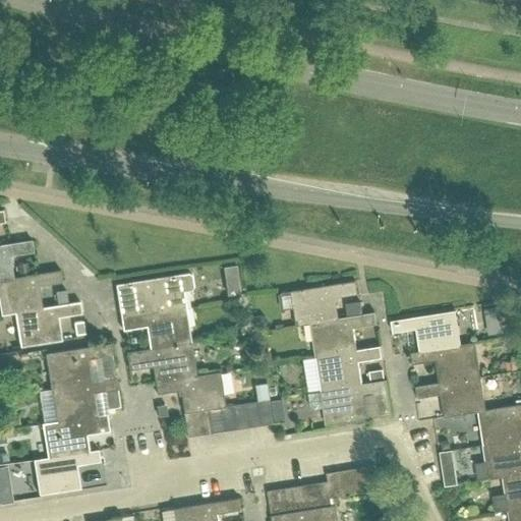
[(0,279),(13,277),(13,276),(9,254),(33,251),(31,239),(0,243),(0,279)]
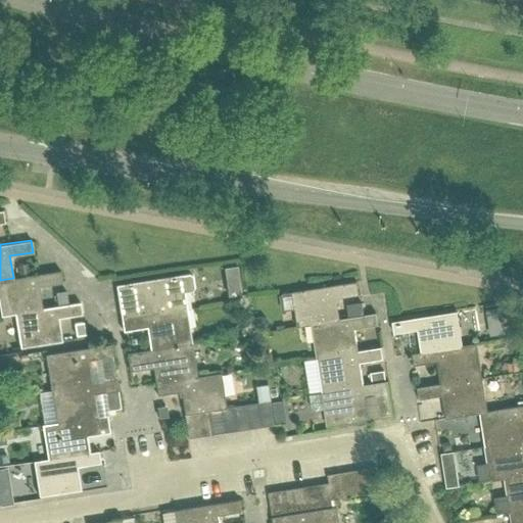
[(42,307),(39,286),(62,283),(60,270),(13,277),(13,278),(0,280),(0,315),(14,314),(13,313),(42,307)]
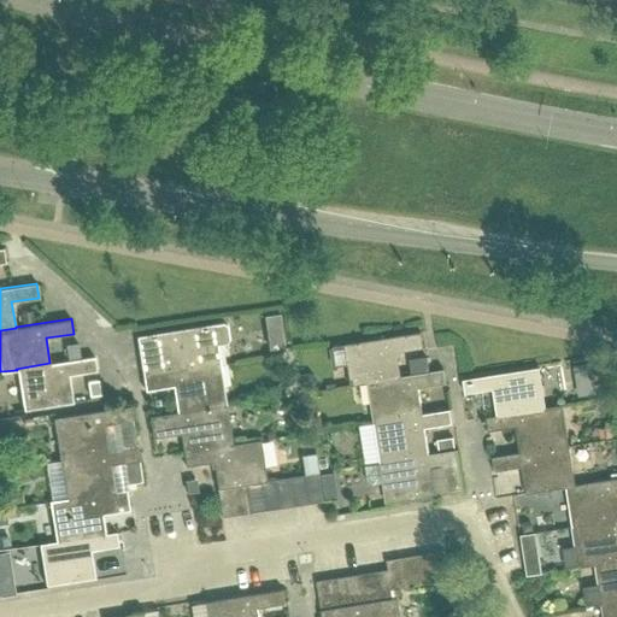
[(170,372),(219,364),(216,345),(225,344),(228,339),(227,325),(222,322),(213,324),(212,323),(136,336),(142,369),(151,368),(152,375),(170,371),(170,372)]
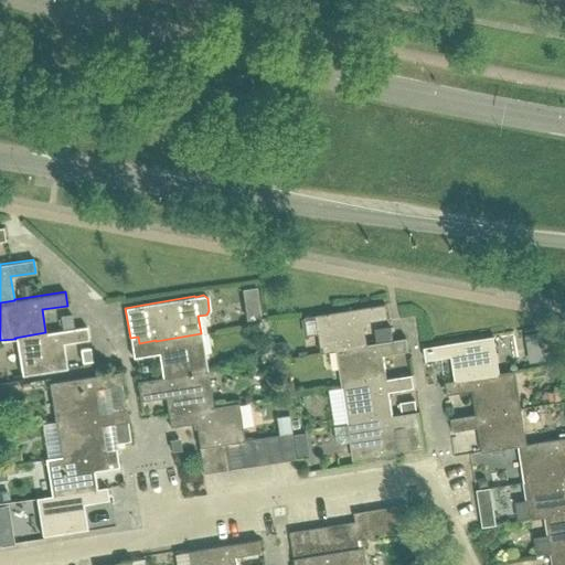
[(246,306),(248,319),(262,317),(258,304),(246,306)]
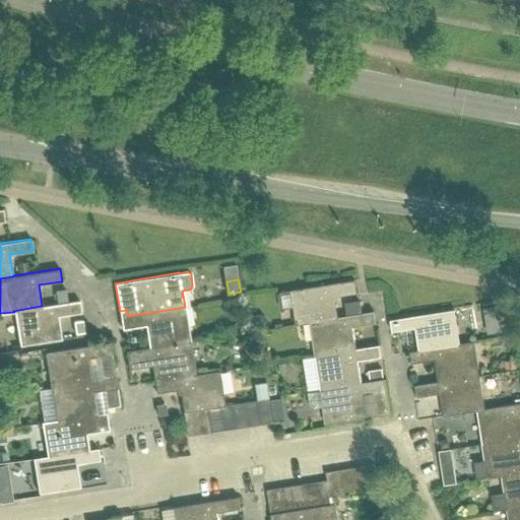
[(336,317),(333,295),(356,291),(354,279),(290,289),(296,324),(310,321),(336,317)]
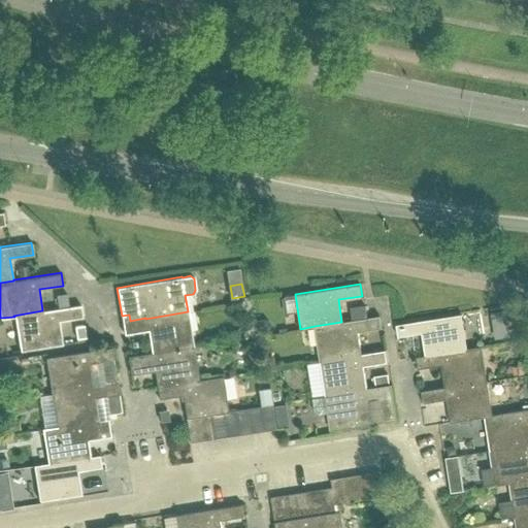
[(66,293),(56,294),(58,307),(68,305),(66,293)]
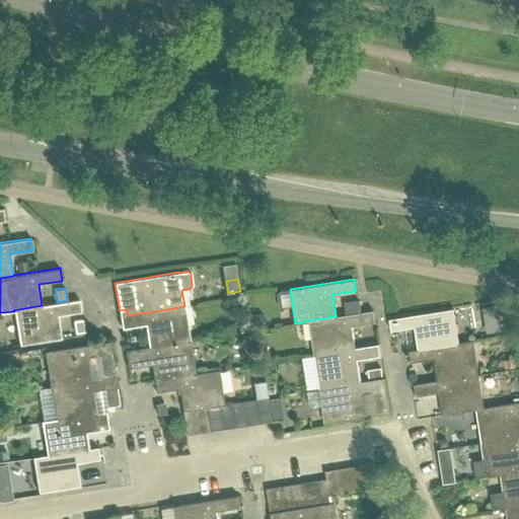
[(57,302),(42,305),(13,310),(14,311),(19,345),(61,338),(62,338),(58,315),(80,311),(78,299),(67,300),(57,302)]
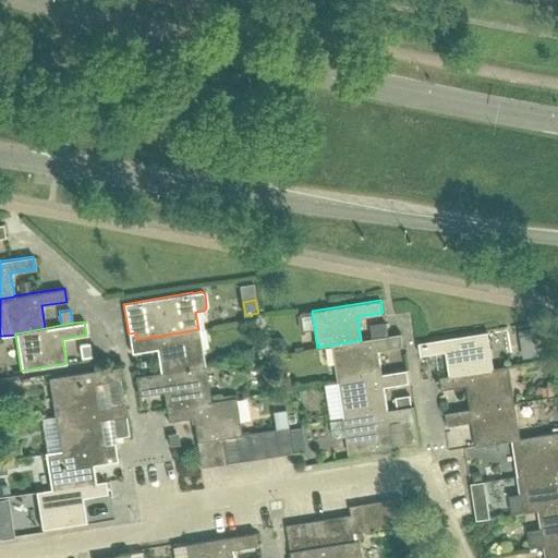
[(373,338),(388,336),(386,323),(371,325),(373,338)]
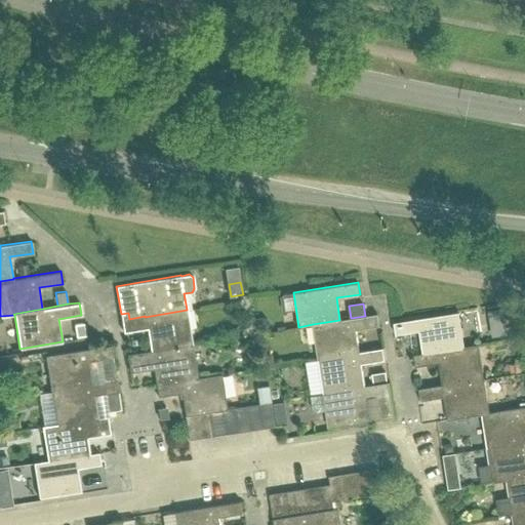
[(147,328),(150,350),(151,351),(192,344),(187,310),(145,317),(145,316),(129,319),(122,320),(124,332),(147,328)]
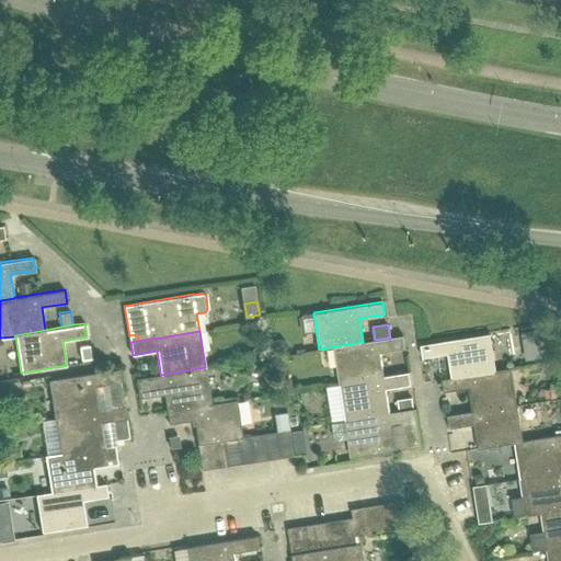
[(496,369),(491,333),(421,344),(423,357),(448,353),(451,376),(496,369)]
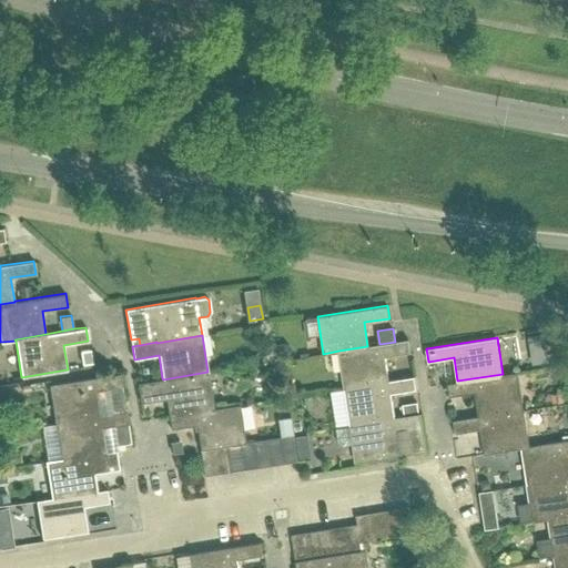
[(545,362),(543,337),(528,338),(530,363),(545,362)]
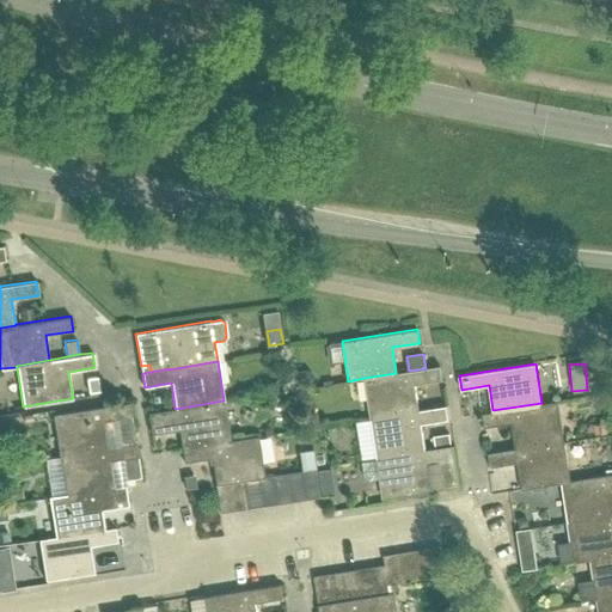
[(418,410),(418,409),(415,384),(442,379),(440,366),(426,368),(409,371),(396,373),(365,378),(371,417),(418,410)]
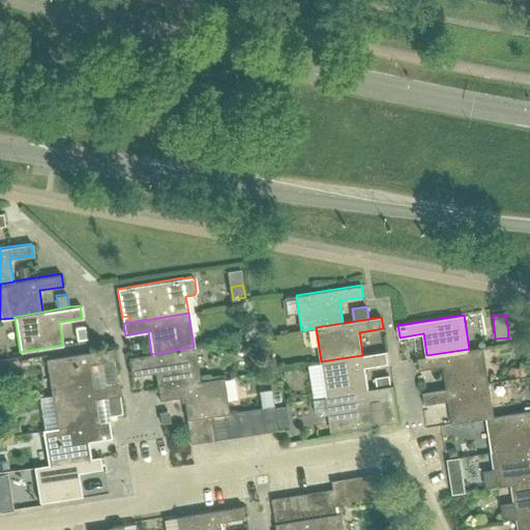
[(86,340),(85,331),(72,332),(74,341),(86,340)]
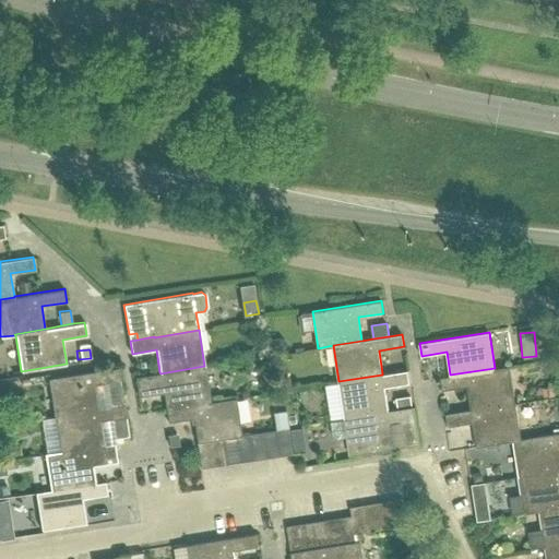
[(471,409),(515,402),(509,365),(495,368),(450,375),(440,377),(442,389),(467,385),(471,408),(471,409)]
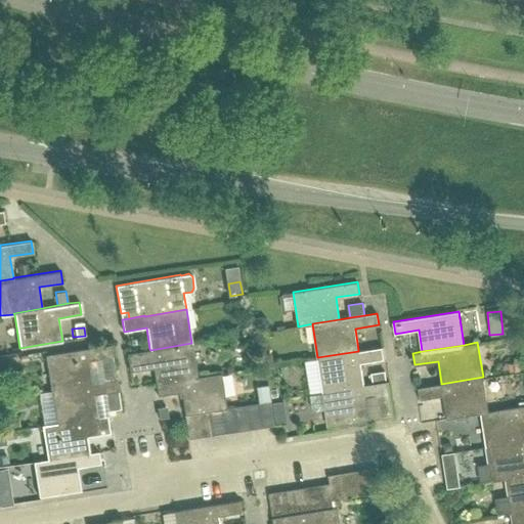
[(153,367),(156,384),(198,377),(191,343),(150,350),(149,349),(127,353),(129,365),(130,372),(153,367)]
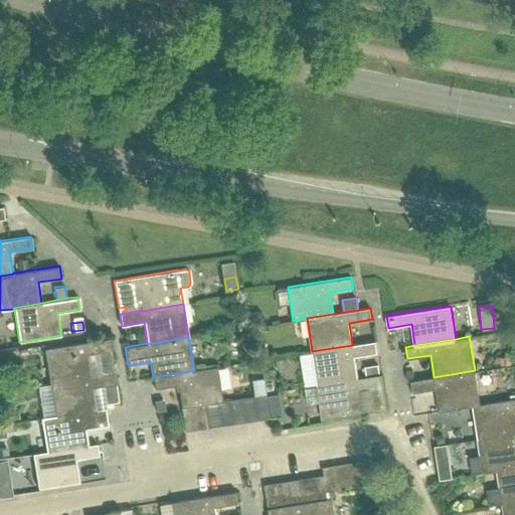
[(91,376),(91,375),(88,354),(97,352),(100,369),(113,367),(109,339),(44,349),(49,383),(91,376)]
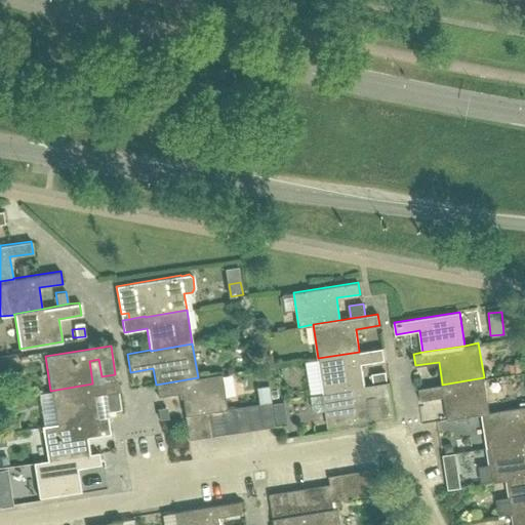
[(323,392),(364,386),(361,363),(385,360),(382,348),(359,351),(359,352),(318,358),(323,392)]
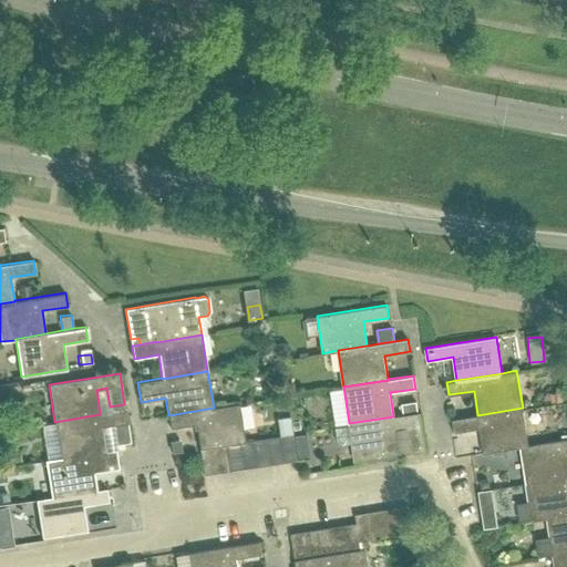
[(239,442),(245,441),(239,403),(214,408),(168,415),(171,428),(195,423),(199,449),(213,446),(226,444),(239,442)]
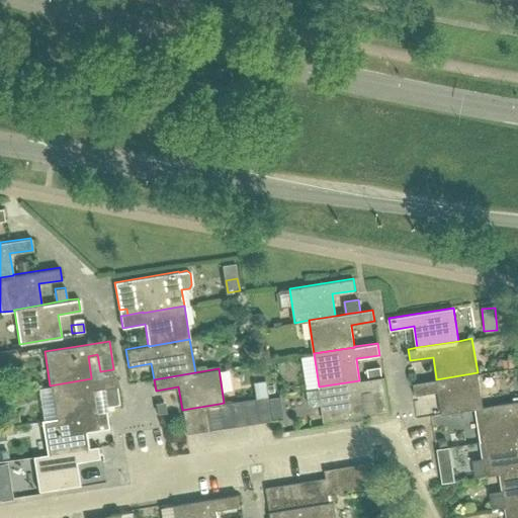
[(476,408),(483,407),(478,372),(436,379),(436,378),(414,381),(415,394),(438,391),(442,413),(476,408)]
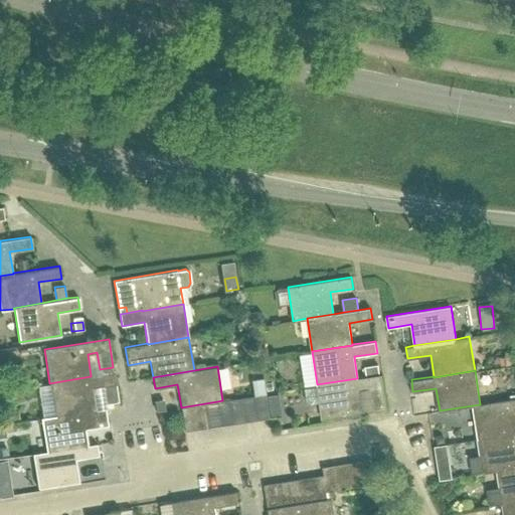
[(97,409),(96,408),(93,387),(103,386),(106,403),(119,401),(114,372),(91,375),(91,376),(49,383),(55,415),(55,416),(97,409)]
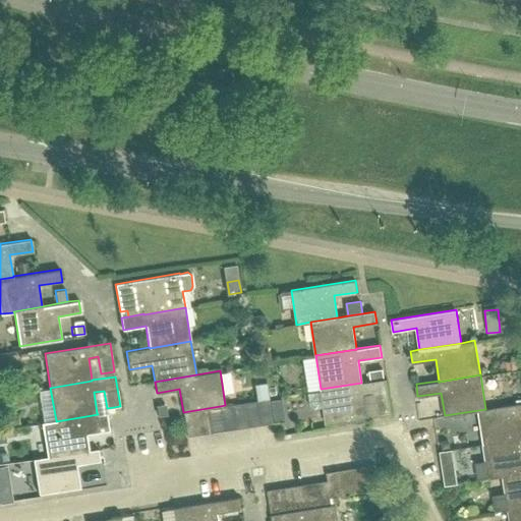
[(361,383),(321,389),(306,392),(308,405),(312,408),(323,406),(326,423),(367,417),(363,394),(373,393),(378,416),(391,414),(386,379),(361,383)]
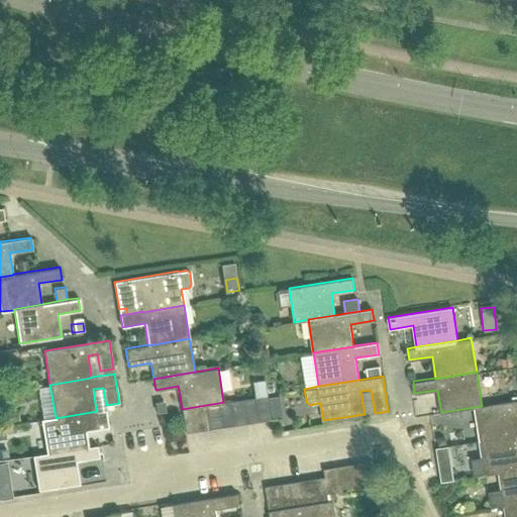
[(254,397),(259,421),(270,420),(266,396),(254,397)]
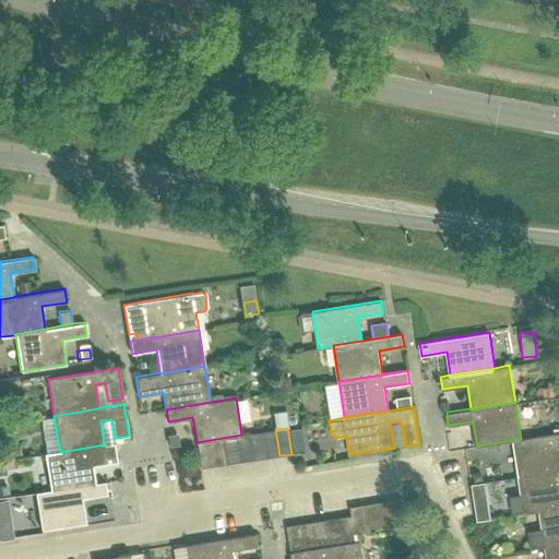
[(266,458),(280,455),(275,429),(262,431),(266,458)]
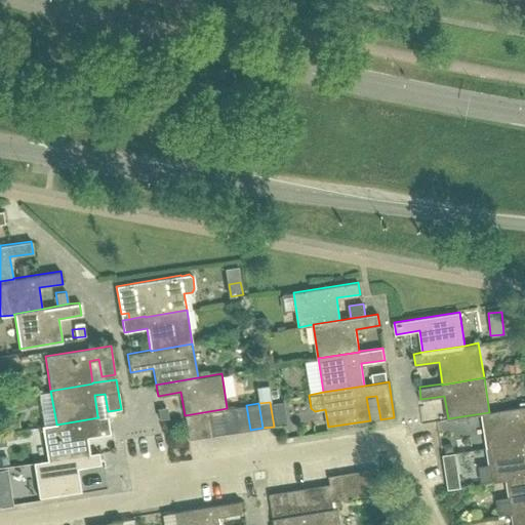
[(237,432),(250,430),(246,405),(234,407),(237,432)]
